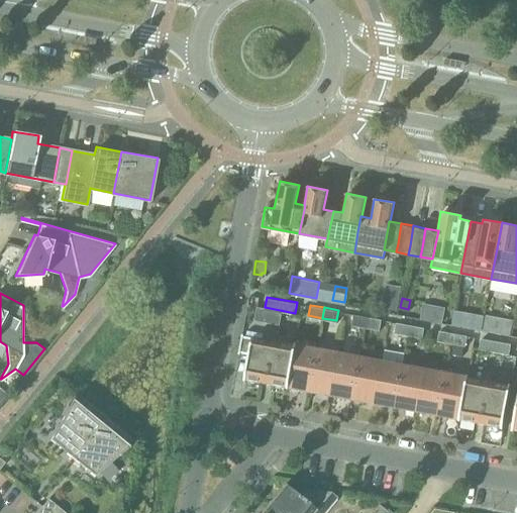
[(454,307),(451,322),(463,324),(467,310),(454,307)]
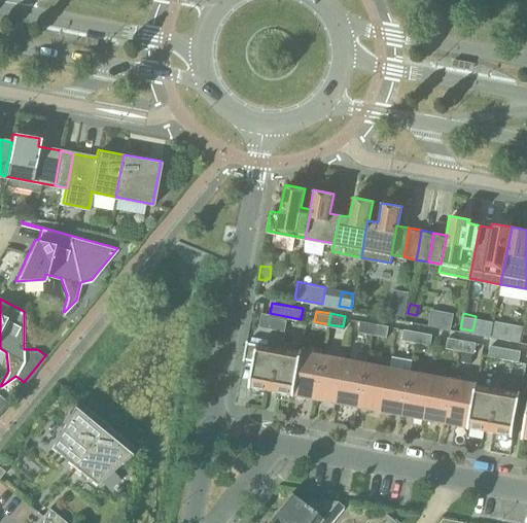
[(360,319),(358,329),(372,333),(374,321),(360,319)]
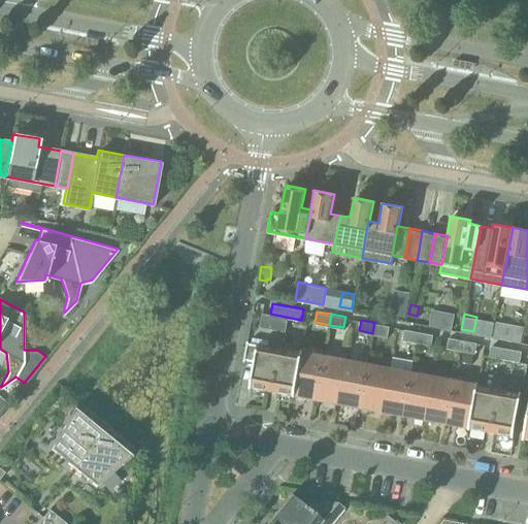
[(374,322),(372,333),(387,335),(389,325),(374,322)]
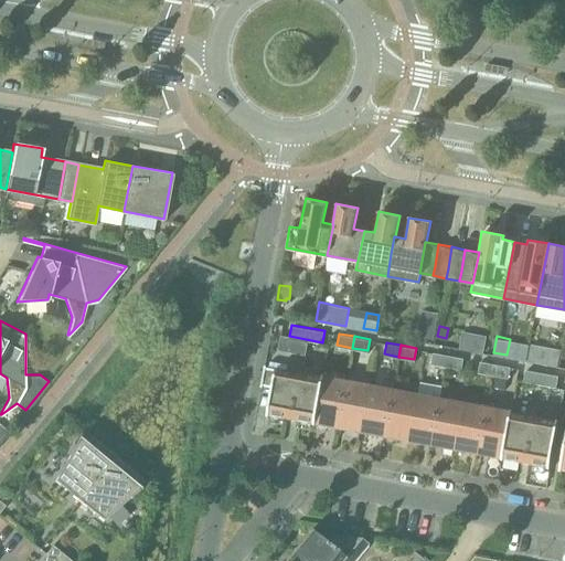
[(548,346),(546,362),(556,364),(560,348),(548,346)]
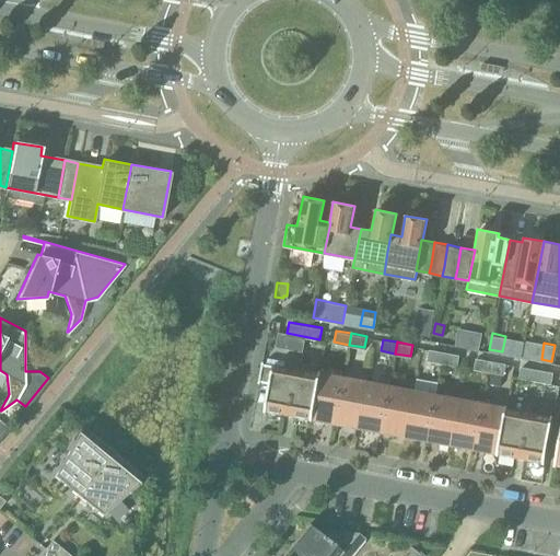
[(429,348),(427,359),(442,362),(444,350),(429,348)]
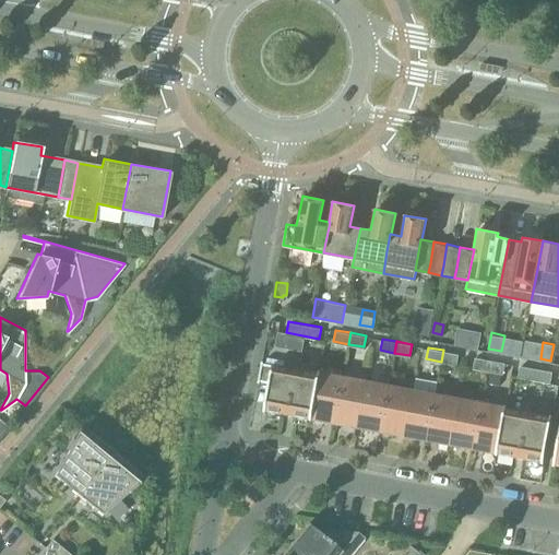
[(443,350),(441,362),(456,364),(459,353),(443,350)]
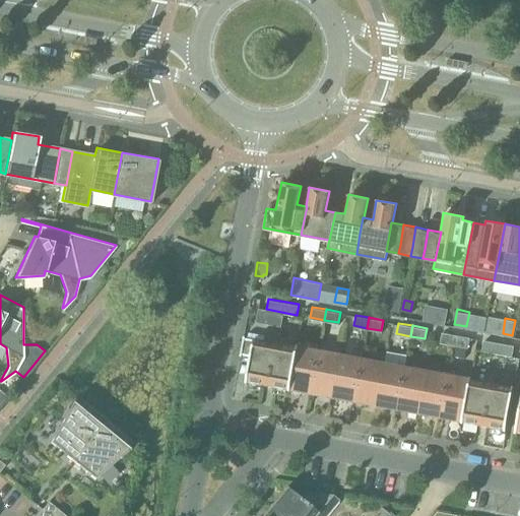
[(442,331),(440,341),(453,344),(455,333),(442,331)]
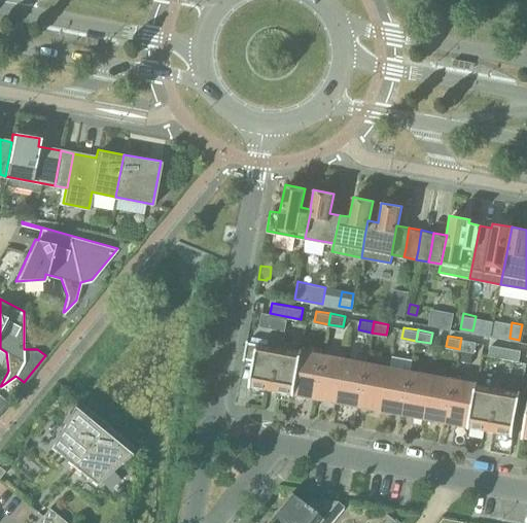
[(461,338),(459,349),(473,351),(476,341),(461,338)]
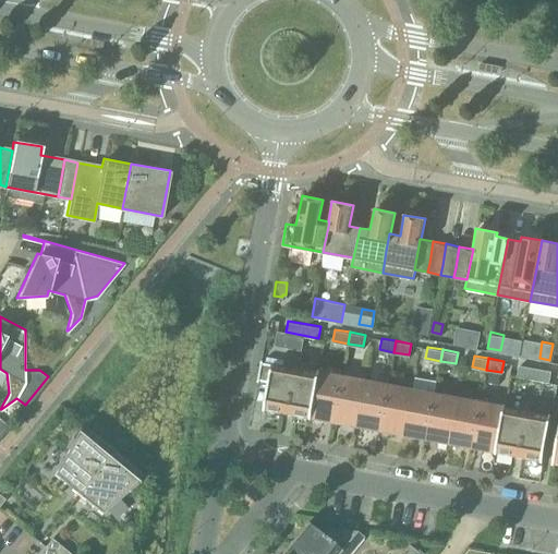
[(308,418),(310,418),(319,369),(318,369),(317,371),(274,363),(274,362),(273,361),(271,363),(263,361),(263,360),(261,359),(257,380),(258,381),(259,378),(268,381),(263,409),(265,410),(310,417),(308,418)]
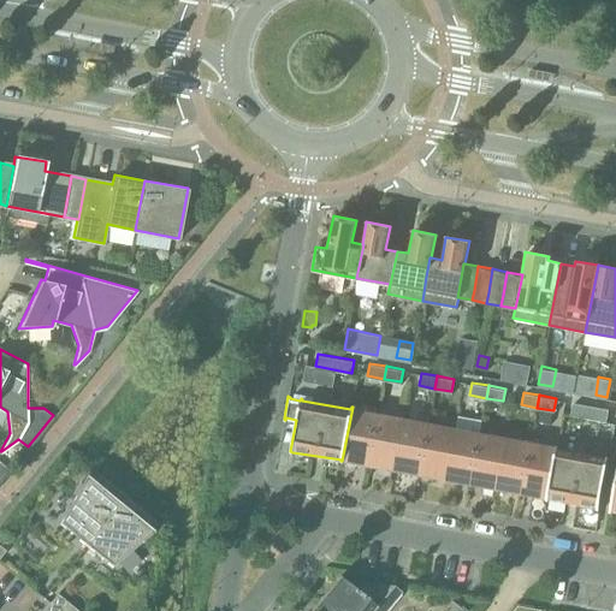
[(573,401),(570,414),(606,420),(608,408),(573,401)]
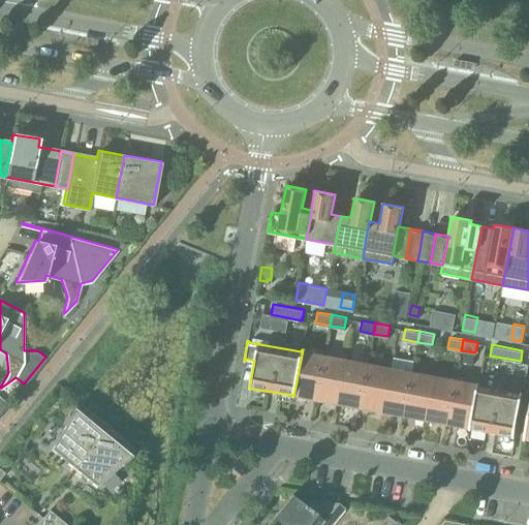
[(293,396),(316,400),(324,354),(303,349),(293,396)]
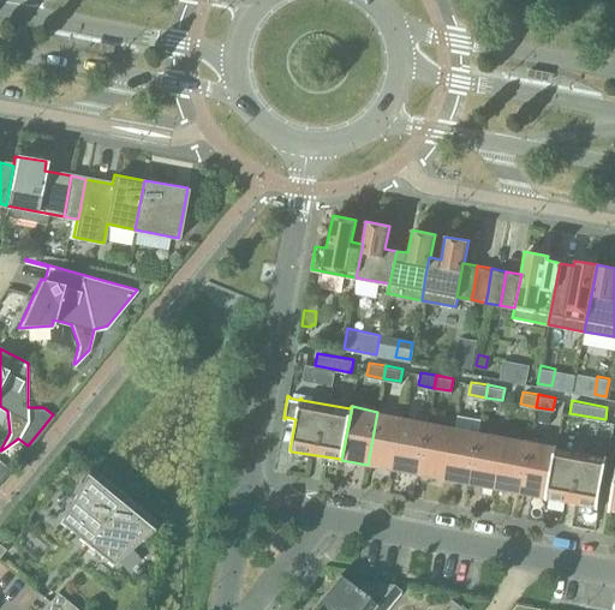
[(377,412),(368,465),(393,470),(402,417),(377,412)]
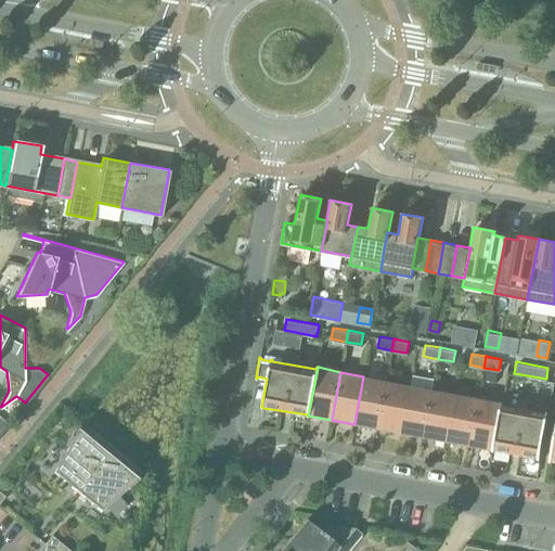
[(355,424),(377,428),(386,381),(363,376),(355,424)]
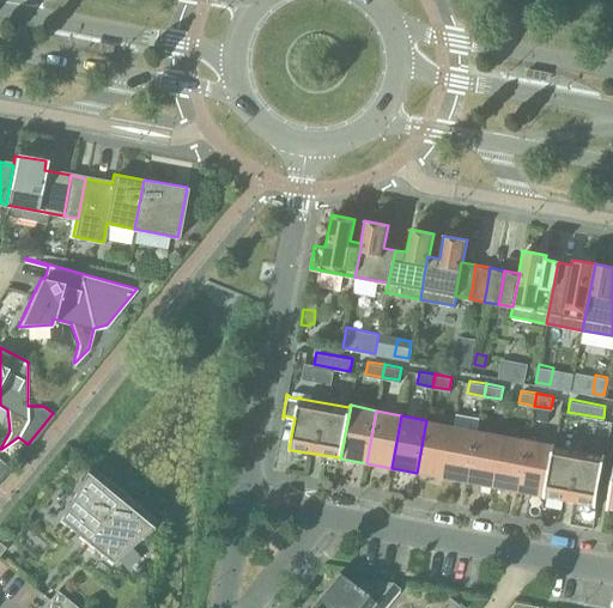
[(426,420),(417,473),(442,478),(453,425),(426,420)]
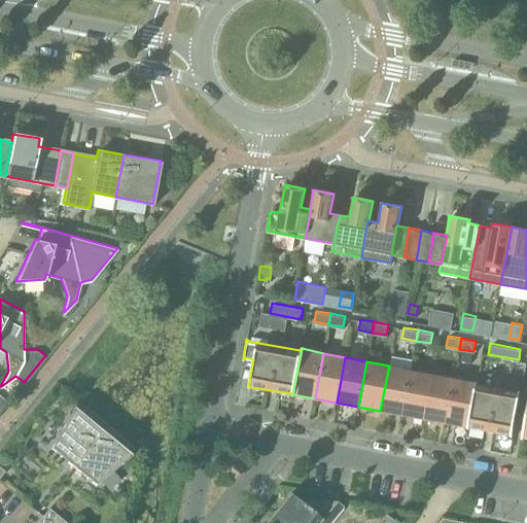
[(389,365),(380,411),(402,415),(411,370),(389,365)]
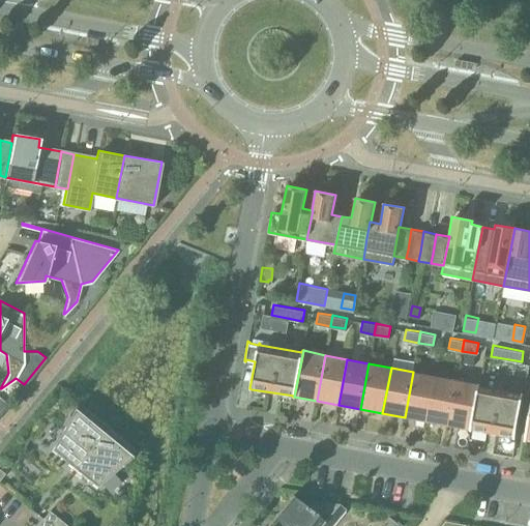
[(405,417),(427,421),(435,376),(413,372),(405,417)]
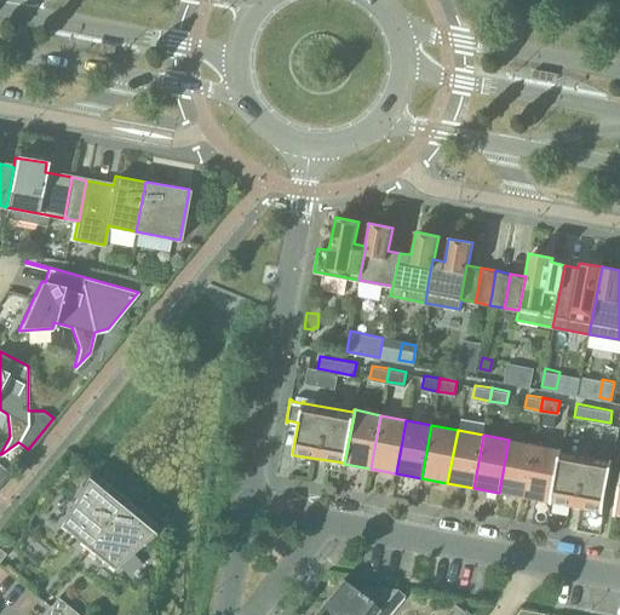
[(509,440),(499,493),(524,498),(534,444),(509,440)]
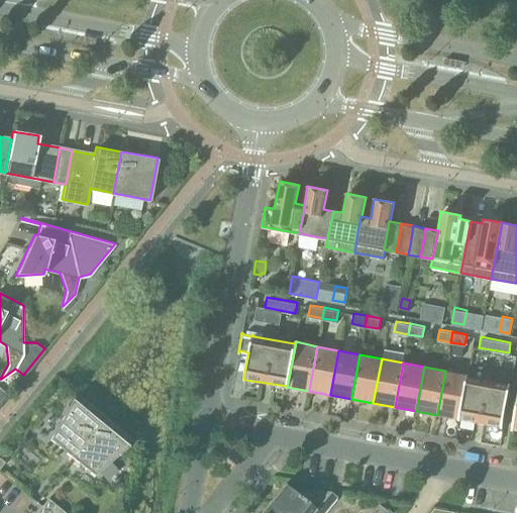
[(437,415),(458,419),(468,375),(445,371),(437,415)]
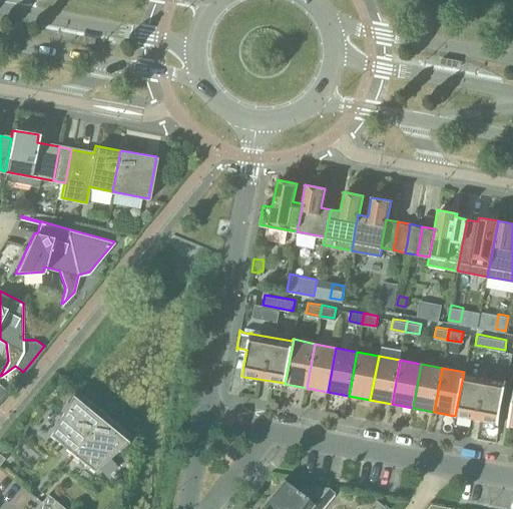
[(464,372),(455,416),(498,424),(507,380),(464,372)]
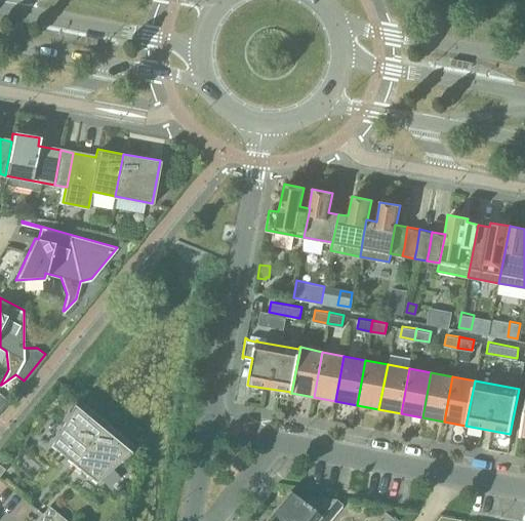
[(51,444),(74,463),(109,421),(78,395),(51,444)]
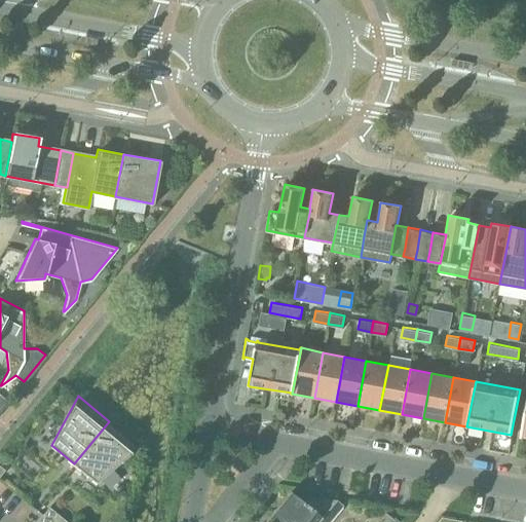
[(96,482),(139,446),(109,421),(74,463),(96,482)]
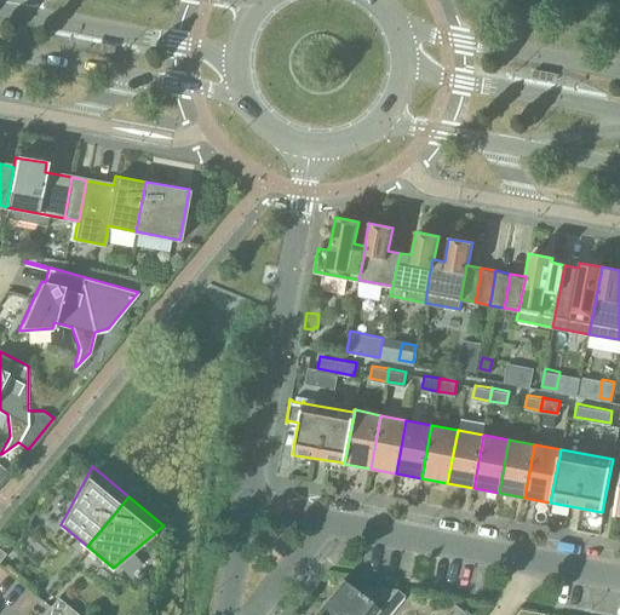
[(340,578),(321,602),(338,614),(386,614),(403,593),(396,587),(363,581),(356,591),(340,578)]
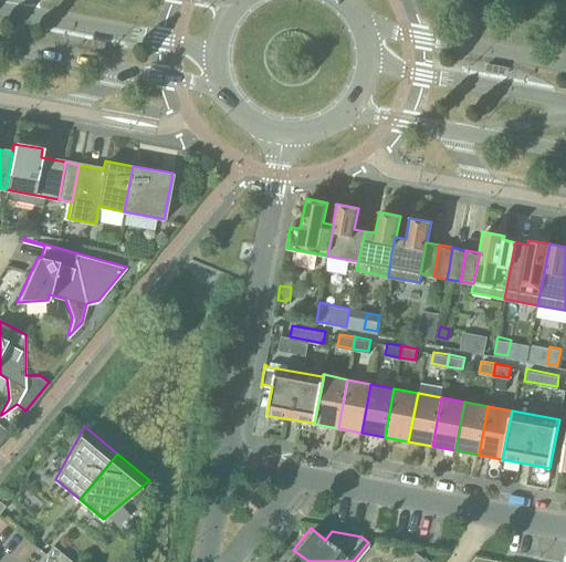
[(55,561),(63,553),(52,544),(37,561),(55,561)]
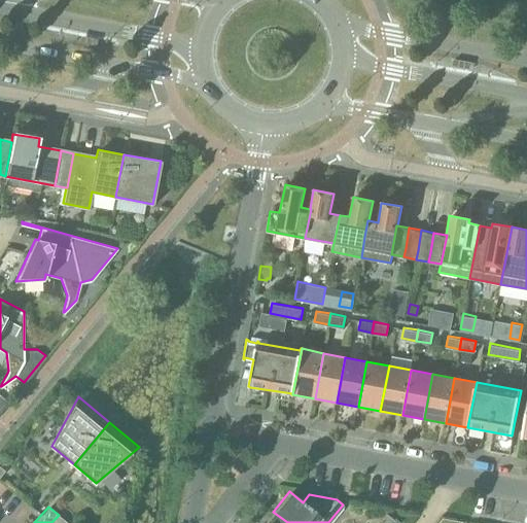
[(287,522),(273,512),(262,522),(287,522)]
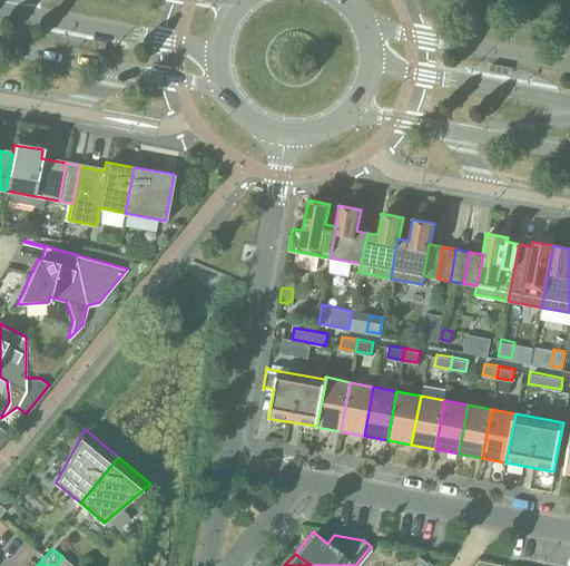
[(409,564),(411,565),(431,565),(416,554),(409,564)]
